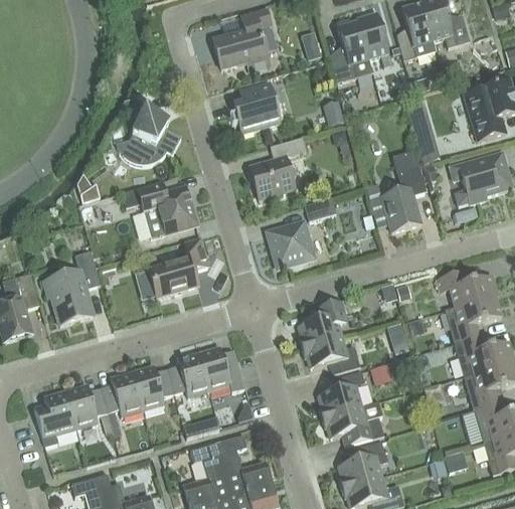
[(419,0),(420,2),(421,2),(432,39),(445,36),(448,46),(469,40),(462,16),(449,20),(443,0),(419,0)]
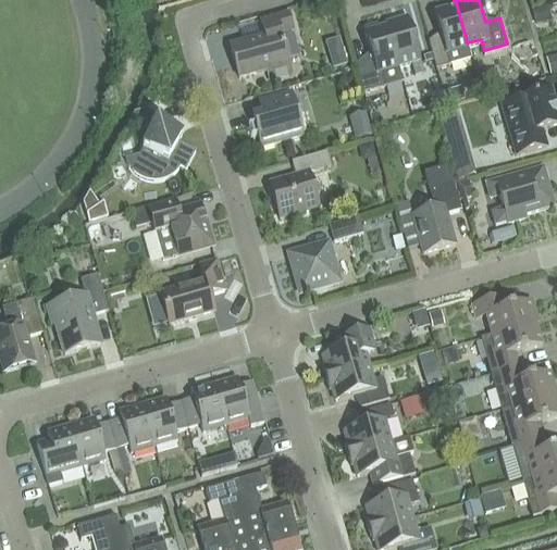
[(455,2),(433,8),(441,34),(429,38),(436,64),(449,61),(470,54),(467,42),(456,2),(455,2)]
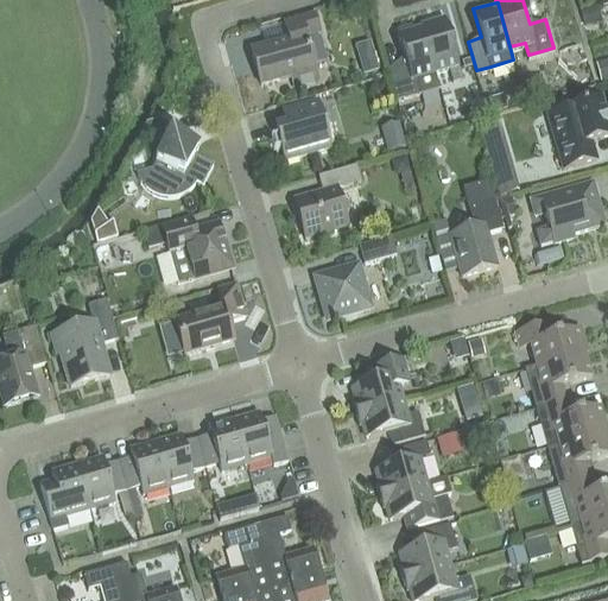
[(308,48),(310,48),(305,31),(320,27),(314,10),(284,19),(289,35),(251,45),(260,80),(291,71),(293,81),(315,75),(308,48)]
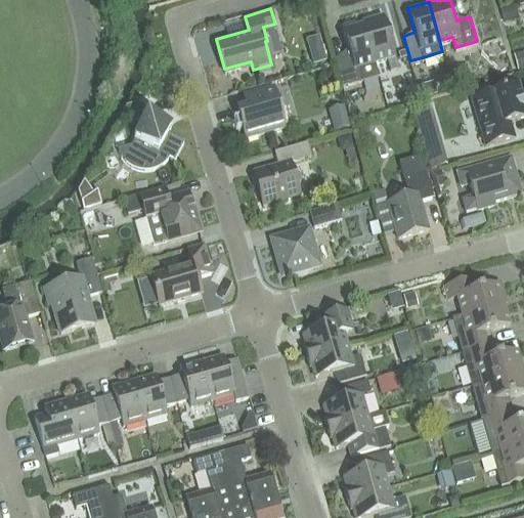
[(383,11),(362,17),(362,20),(363,20),(375,59),(387,55),(390,67),(398,63),(383,11)]
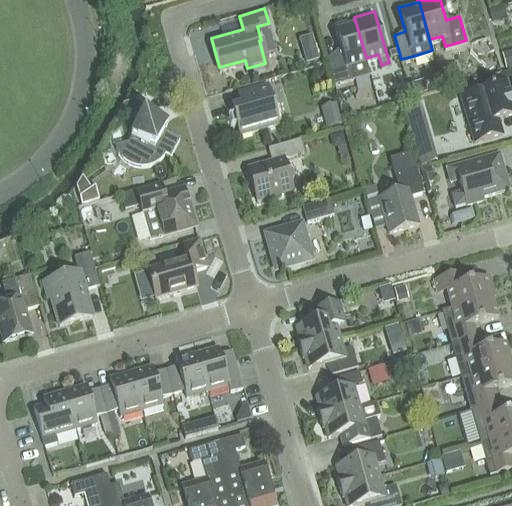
[(334,22),(342,50),(326,54),(333,77),(368,67),(365,58),(366,58),(355,20),(354,20),(348,22),(347,18),(334,22)]
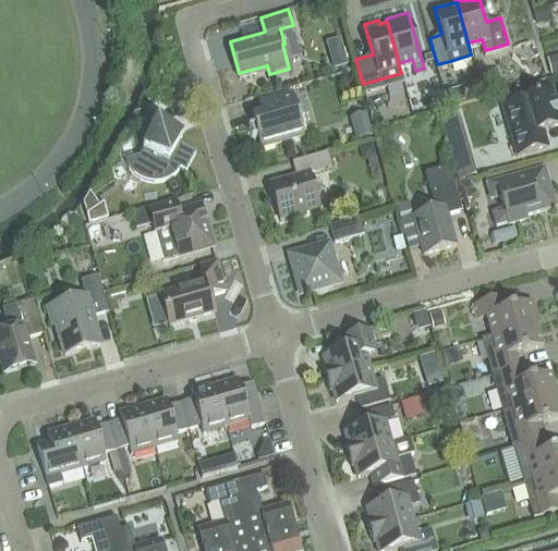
[(331,58),(334,64),(348,60),(344,50),(334,52),(331,58)]
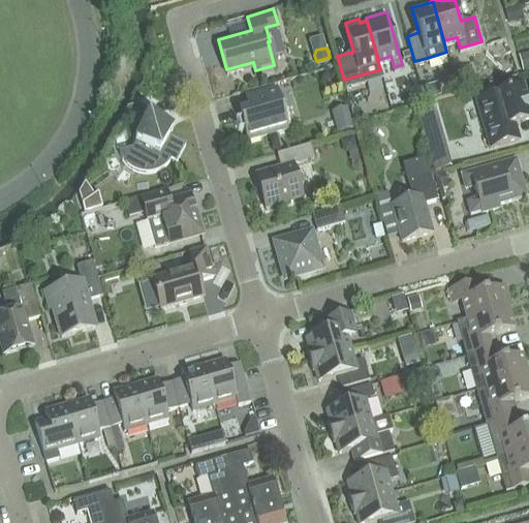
[(475,96),(490,144),(519,134),(515,119),(528,114),(528,100),(524,82),(475,96)]
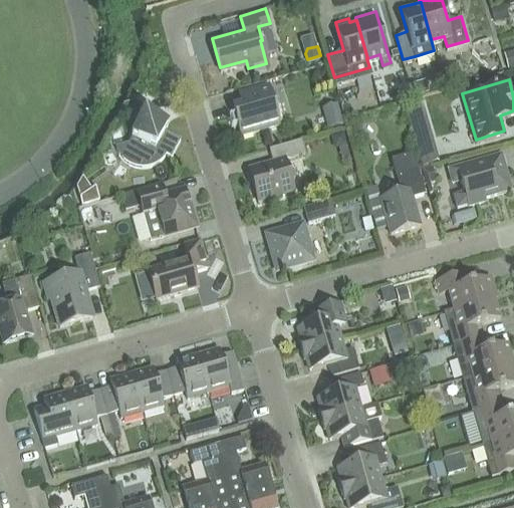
[(242,101),(233,104),(240,132),(279,120),(268,81),(239,90),(242,101)]
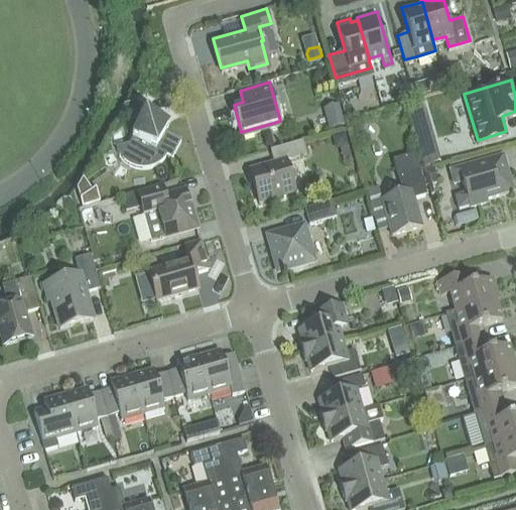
[(124,101),(119,109),(134,117),(143,102),(136,98),(124,101)]
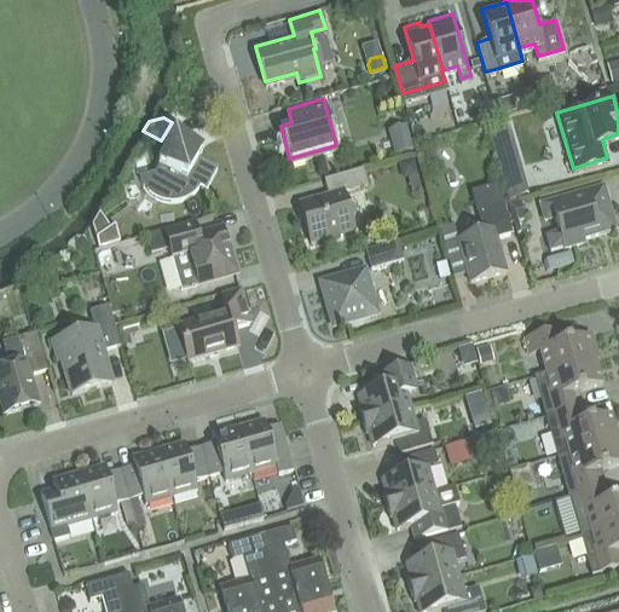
[(198,154),(201,148),(173,132),(155,167),(139,172),(142,179),(145,184),(150,189),(155,194),(160,196),(167,197),(174,197),(184,196),(190,192),(198,186),(200,182),(206,185),(218,163),(198,154)]
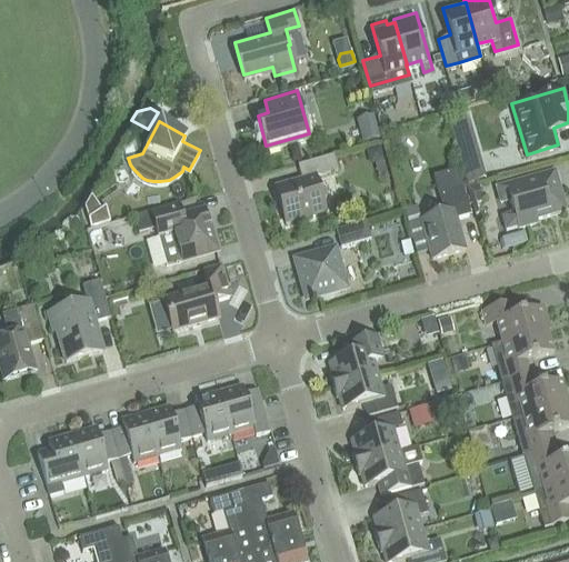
[(325,208),(315,172),(338,166),(333,150),(298,161),(301,176),(275,182),(285,219),(325,208)]
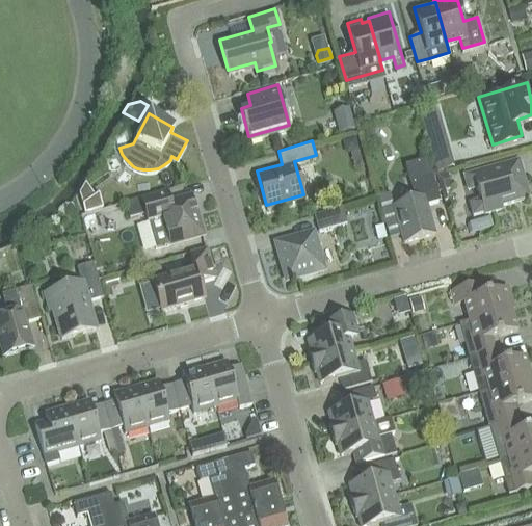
[(529,192),(519,156),(464,172),(470,188),(478,186),(480,196),(469,200),(473,213),(502,205),(501,201),(529,192)]
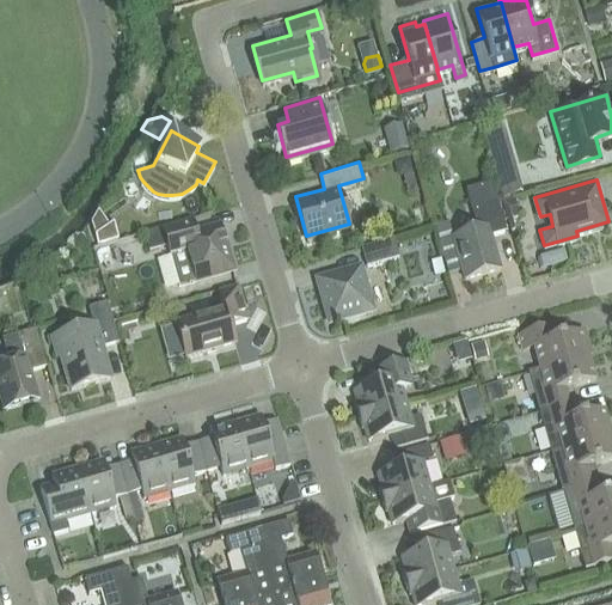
[(469,193),(477,225),(453,232),(465,274),(500,264),(490,231),(506,227),(494,185),(469,193)]
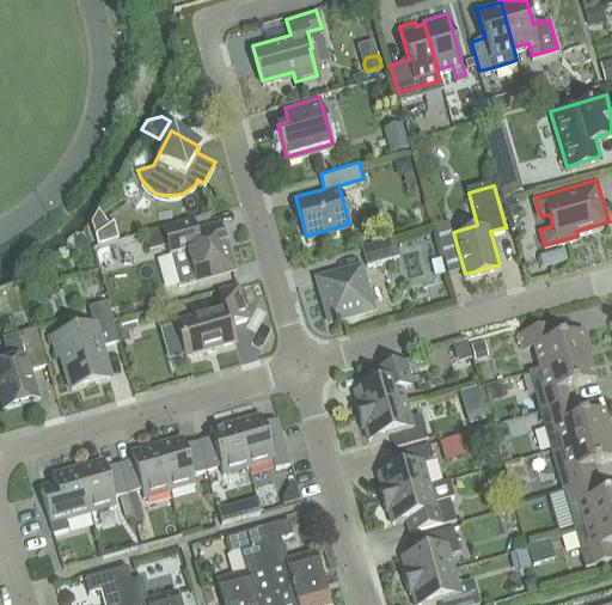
[(98,240),(118,234),(114,218),(109,221),(98,206),(91,218),(98,240)]
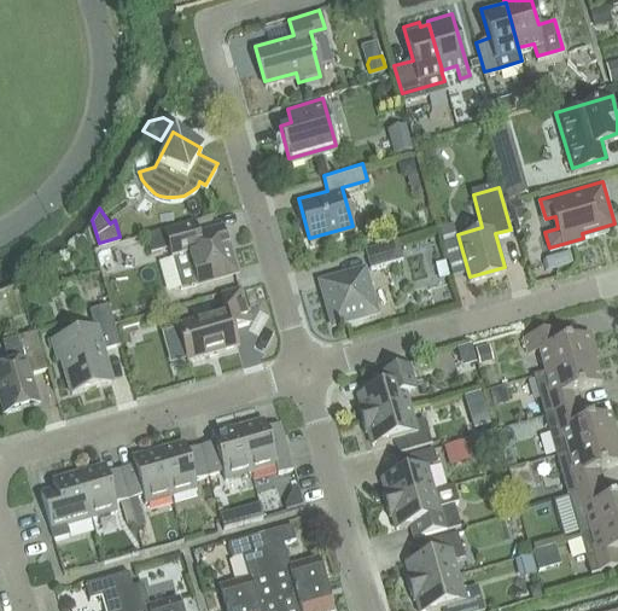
[(169,240),(172,252),(181,284),(197,279),(235,268),(222,222),(198,230),(194,216),(164,225),(145,230),(150,246),(169,240)]
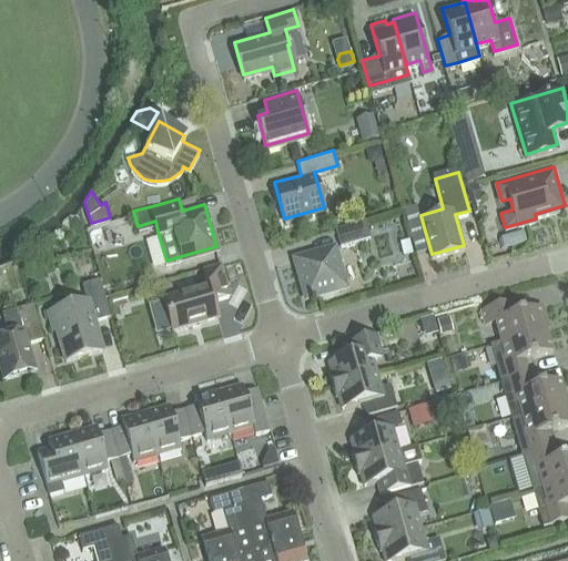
[(335,225),(340,243),(369,234),(365,217),(335,225)]
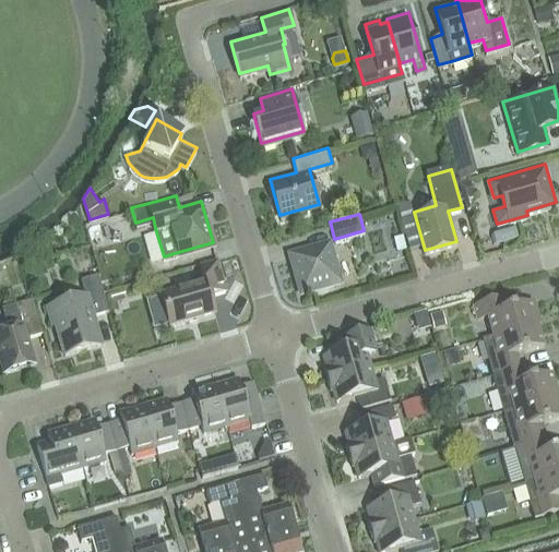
[(290,251),(301,289),(339,278),(328,240),(290,251)]
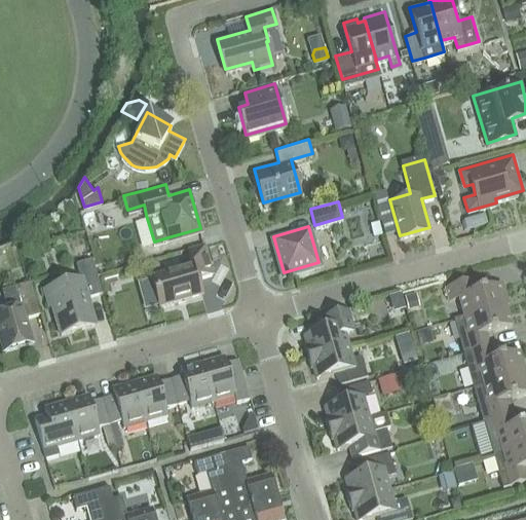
[(192,261),(151,273),(159,303),(202,291),(197,274),(213,270),(204,243),(188,247),(192,261)]
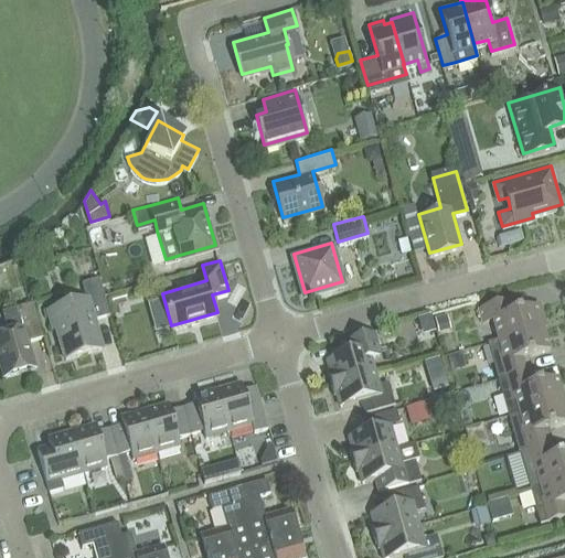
[(48,307),(52,324),(56,323),(65,355),(102,345),(93,317),(109,311),(99,275),(81,279),(86,296),(48,307)]
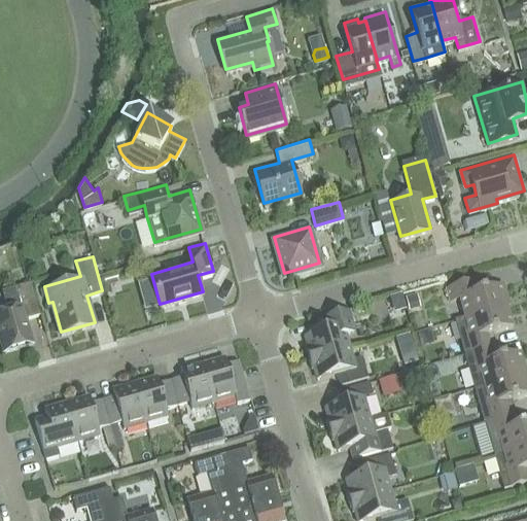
[(471,276),(446,283),(450,298),(459,294),(465,315),(506,303),(510,302),(503,281),(475,288),(471,276)]
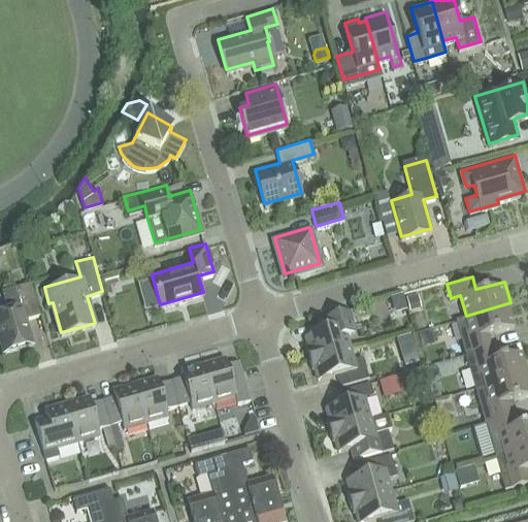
[(30,280),(1,289),(6,307),(0,308),(0,335),(4,349),(32,340),(26,316),(39,312),(30,280)]
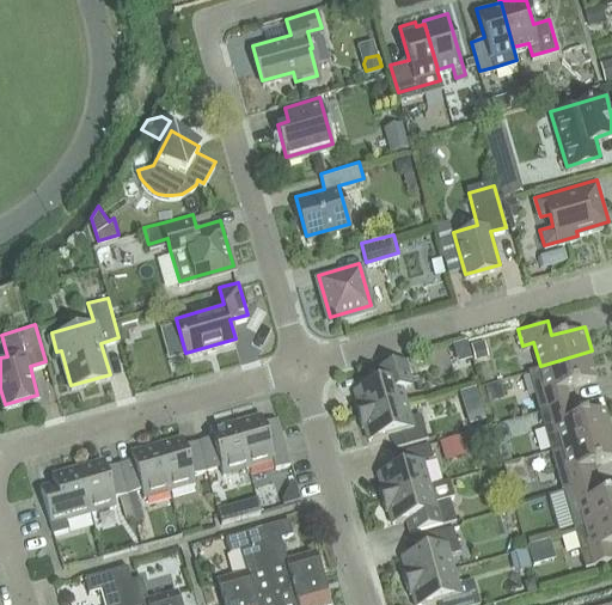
[(533,382),(540,407),(569,398),(565,384),(595,376),(588,352),(540,366),(544,379),(533,382)]
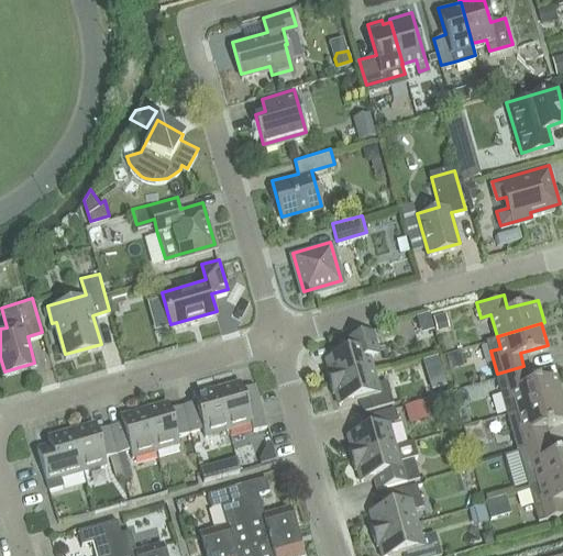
[(326,368),(329,379),(373,367),(368,353),(378,349),(372,327),(346,335),(350,347),(326,355),(329,367),(326,368)]
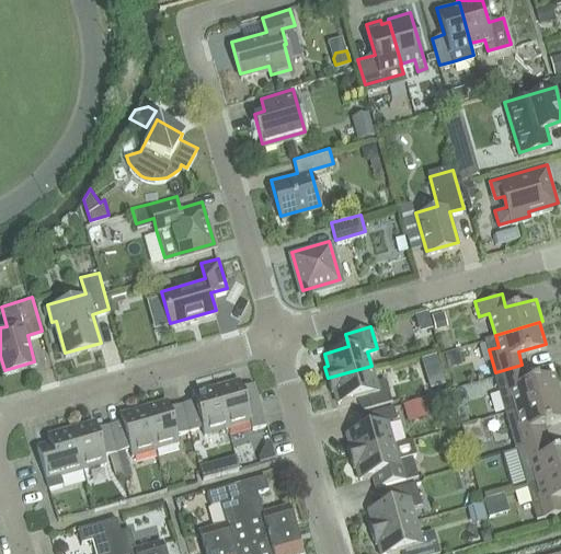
[(438,360),(435,351),(421,356),(424,365),(438,360)]
